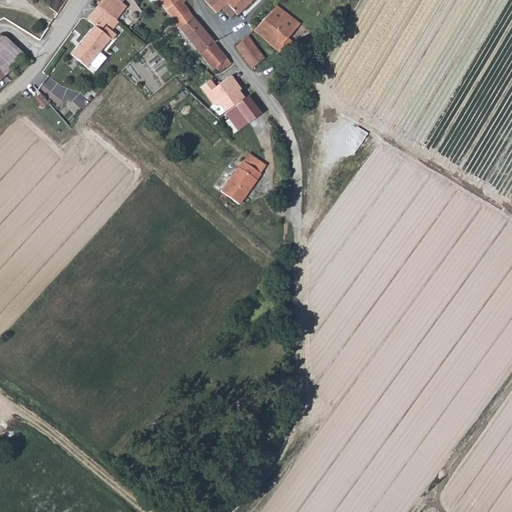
[(116,10),(102,0),(99,0),(95,6),(110,18),(116,10)]
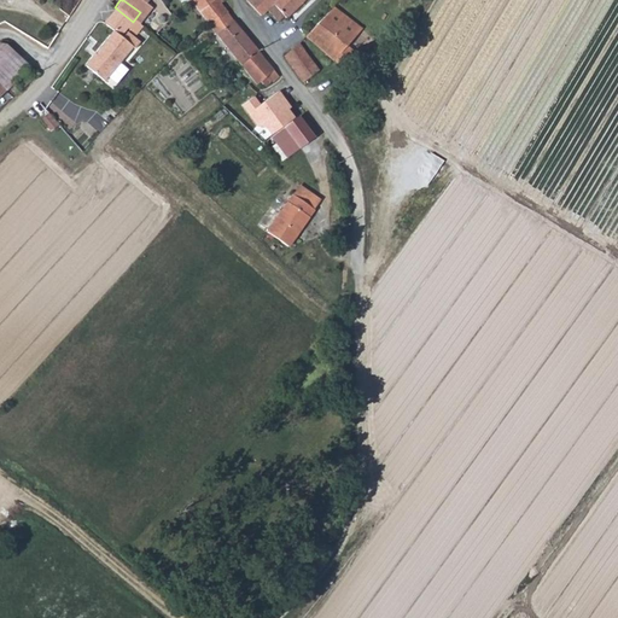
[(123,0),(140,12),(147,4),(147,1),(147,0),(123,0)]
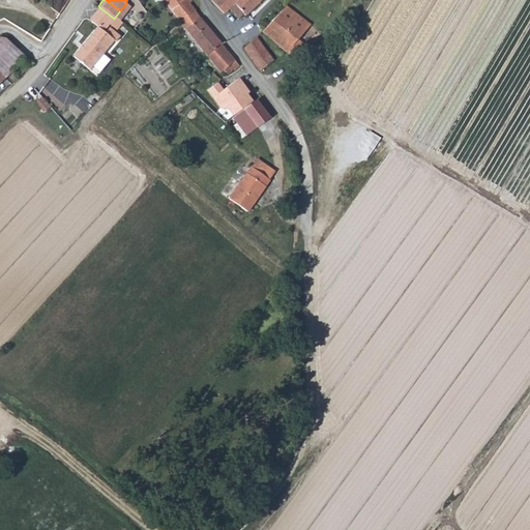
[(163,0),(180,23),(196,11),(187,0),(163,0)]
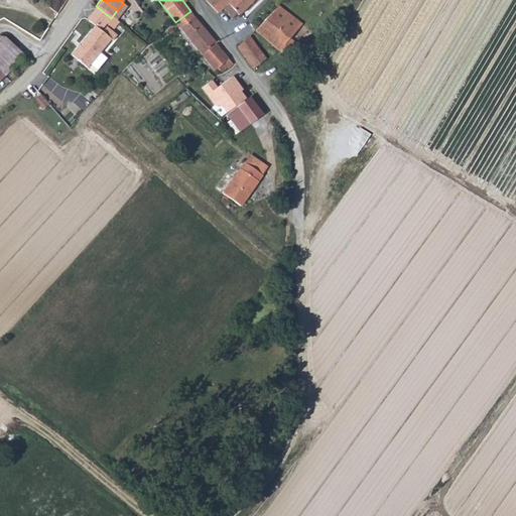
[(252,2),(249,0),(206,0),(211,6),(218,12),(223,8),(229,3),(237,13),(239,15),(252,2)]
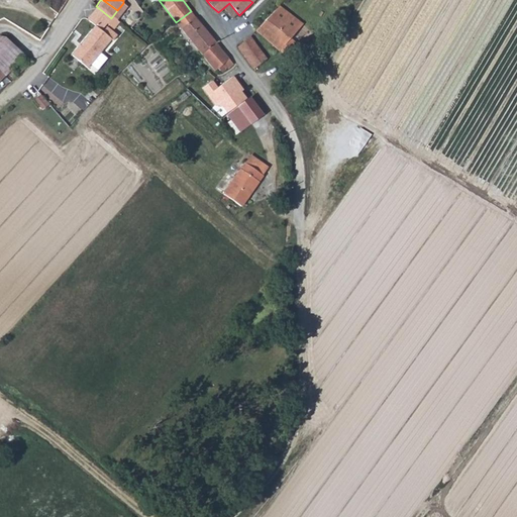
[(237,13),(229,3),(223,8),(231,18),(237,13)]
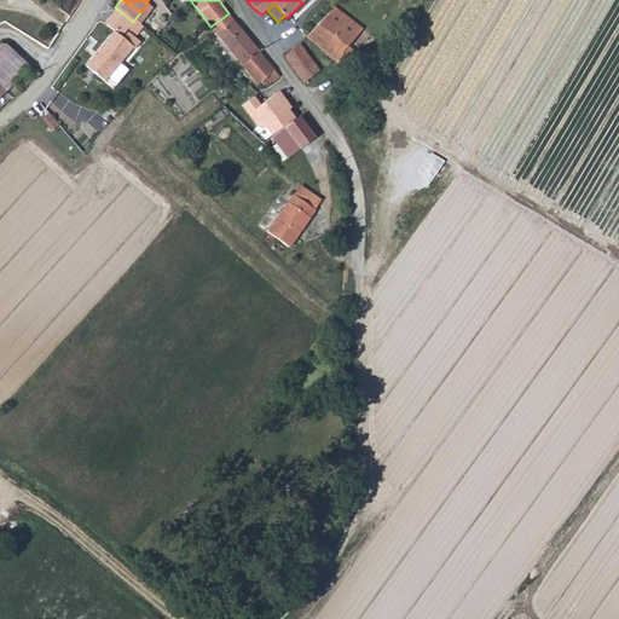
[(359,30),(360,32),(364,28),(335,6),(325,16),(317,24),(305,36),(334,59),(336,57),(342,63),(353,51),(347,46),(356,38),(354,36),(359,30)]
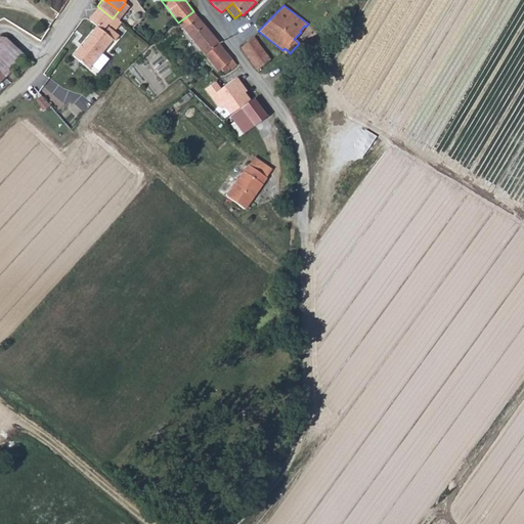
[(113,18),(97,6),(87,19),(94,26),(71,55),(87,69),(112,40),(101,31),(113,18)]
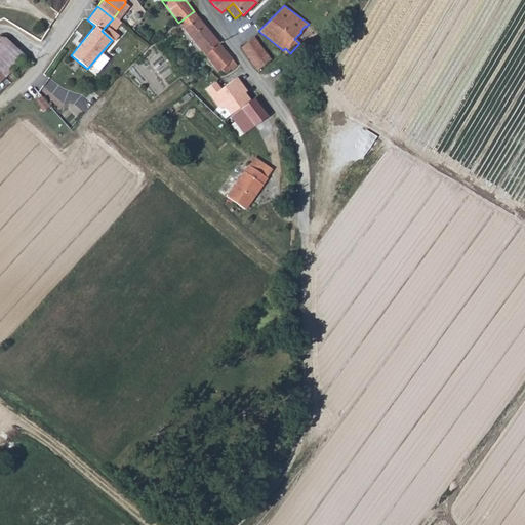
[(269,21),(276,13),(271,8),(268,12),(265,15),(269,21)]
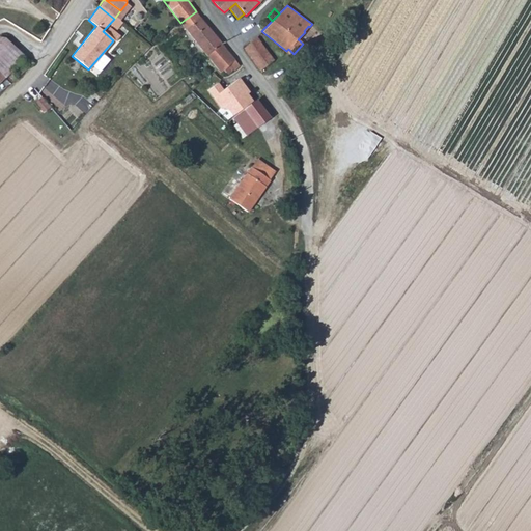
[(123,14),(120,10),(114,19),(118,22),(120,20),(119,19),(123,14)]
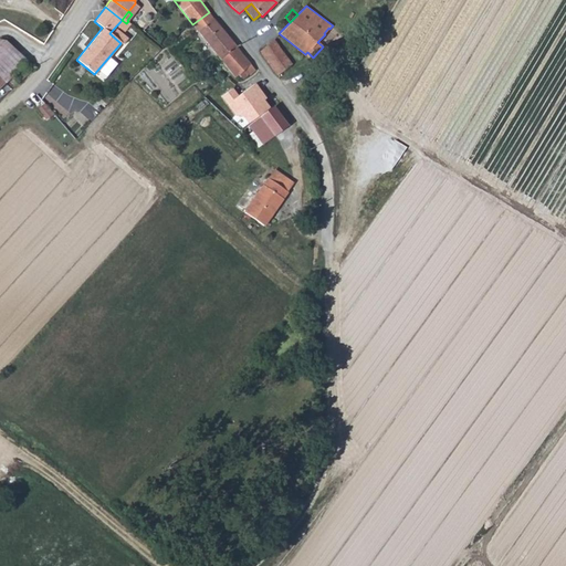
[(213,18),(209,12),(192,24),(198,30),(213,18)]
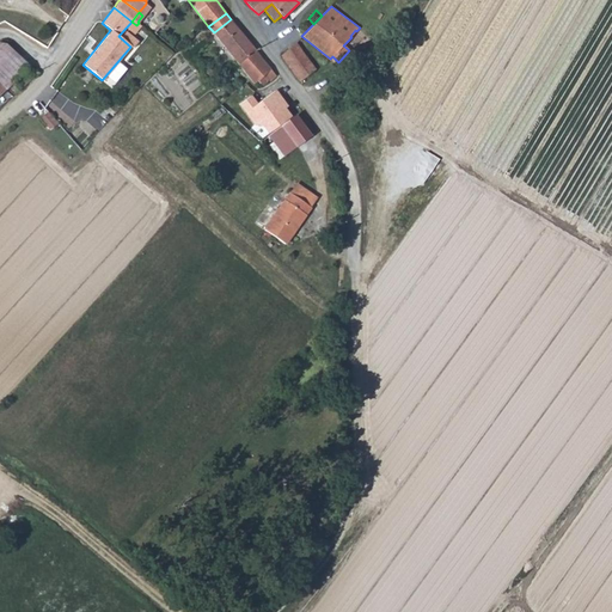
[(255,49),(231,19),(214,32),(238,62),(255,49)]
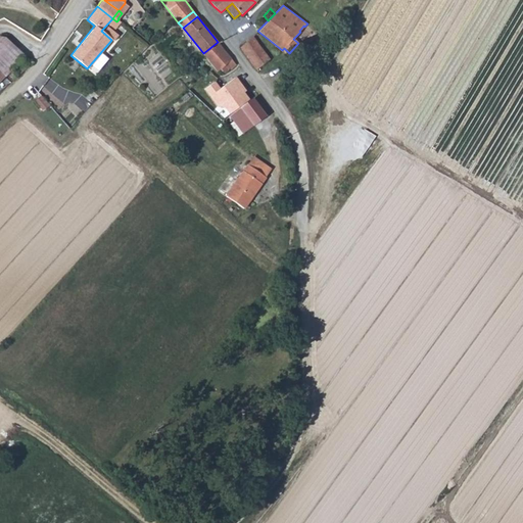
[(0,35),(0,53),(4,49),(9,43),(1,34),(0,35)]
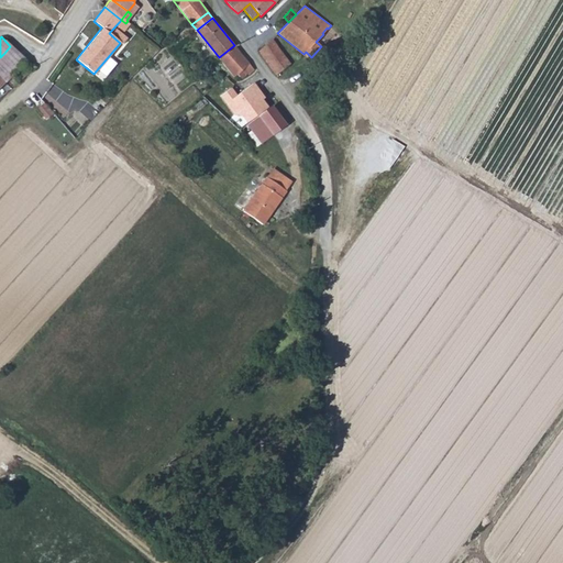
[(275,75),(288,65),(272,41),(258,51),(275,75)]
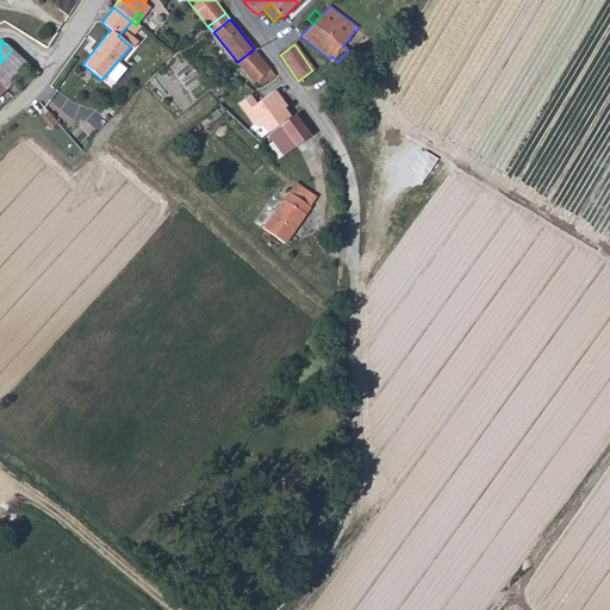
[(257,78),(263,74),(268,79),(274,74),(254,49),(237,62),(249,76),(253,82),(257,78)]
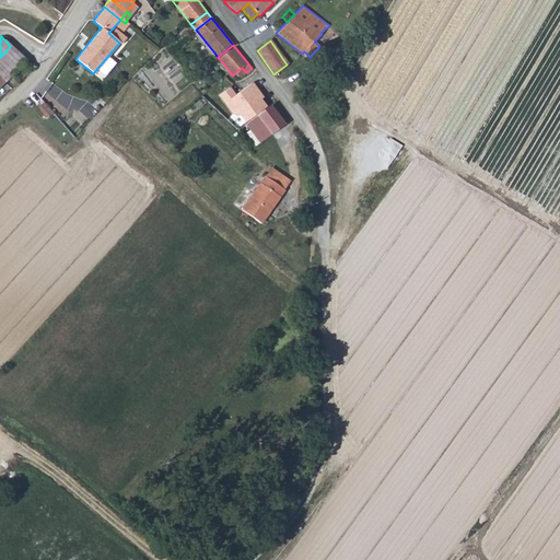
[(19,66),(4,53),(0,57),(0,76),(6,81),(10,77),(16,83),(30,70),(22,62),(19,66)]
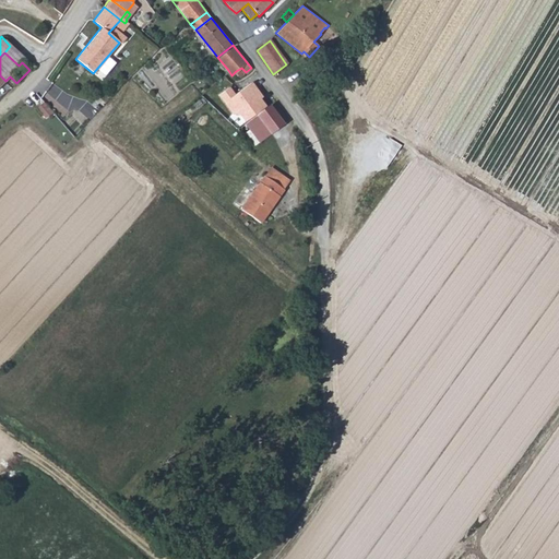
[(186,66),(190,71),(195,67),(191,61),(186,66)]
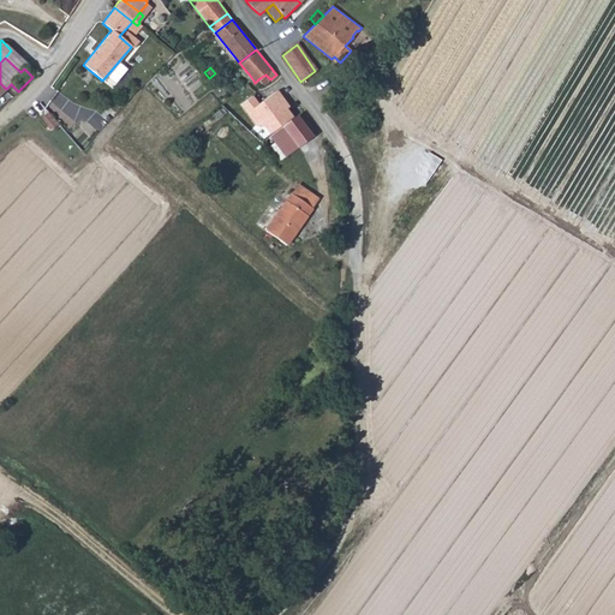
[(279,89),(258,103),(254,97),(242,106),(257,127),(261,125),(269,137),(296,118),(288,108),(291,106),(279,89)]
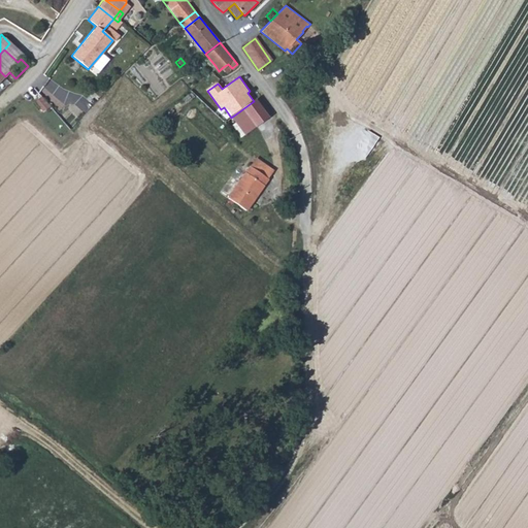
[(44,87),(31,101),(42,110),(50,102),(59,111),(64,104),(44,87)]
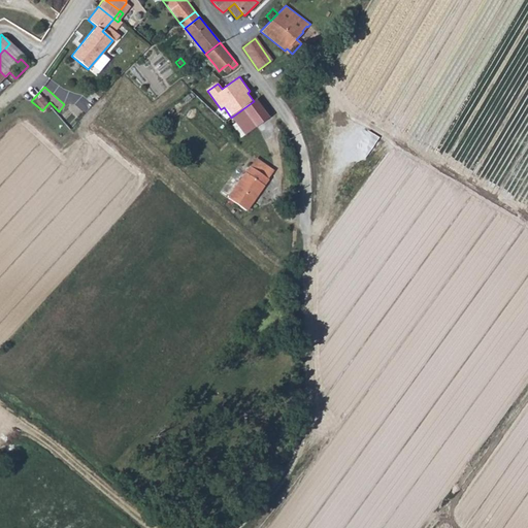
[(244,134),(266,117),(254,100),(254,101),(231,118),(244,134)]
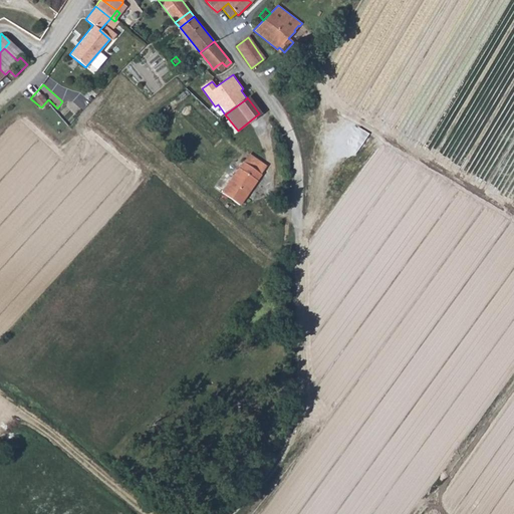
[(262,175),(244,162),(223,193),(240,205),(262,175)]
